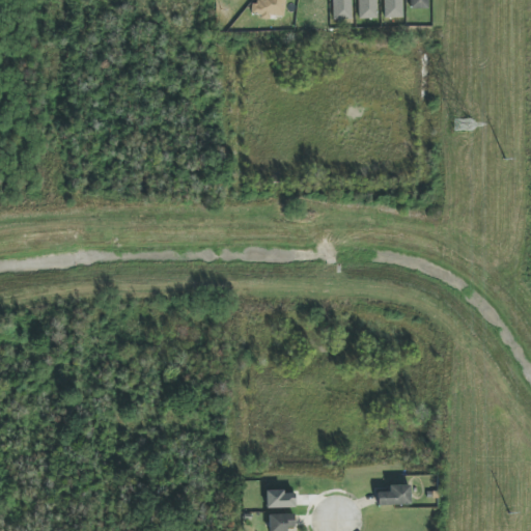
[(284,17),(285,0),(261,0),(262,3),(251,2),(251,17),(269,18),(269,16),(284,17)]
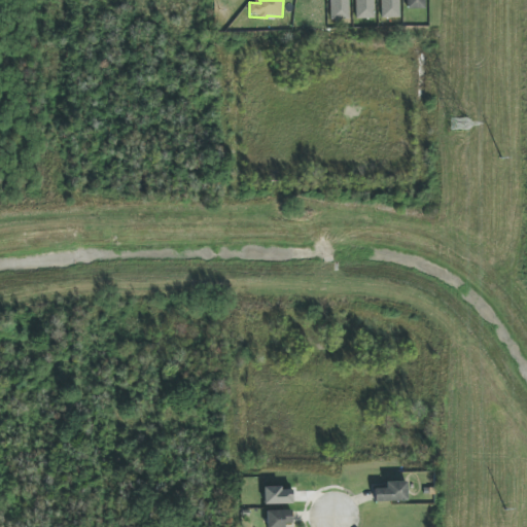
[(349,20),(348,0),(330,0),(331,20),(349,20)]
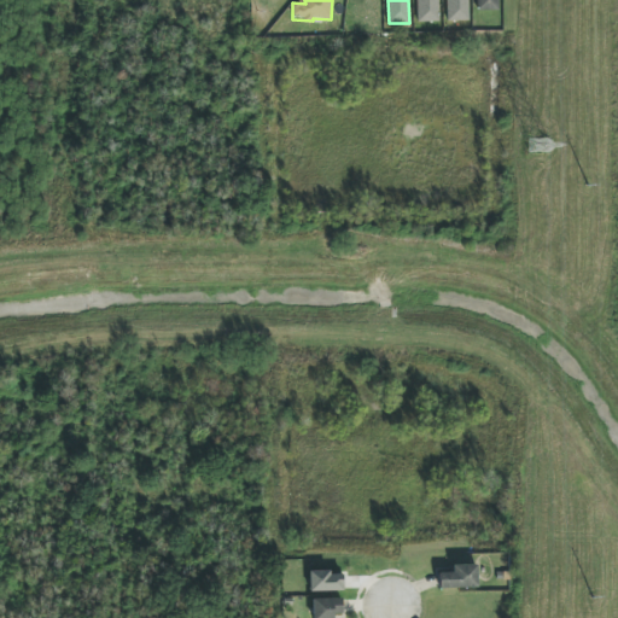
[(438,22),(437,0),(417,0),(418,22),(438,22)]
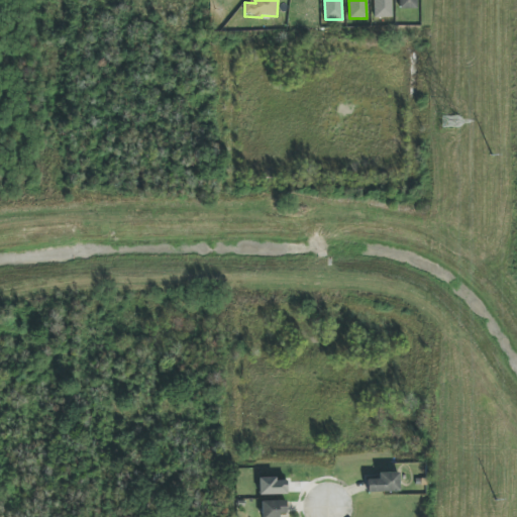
[(391,0),(375,0),(376,18),(392,17),(391,0)]
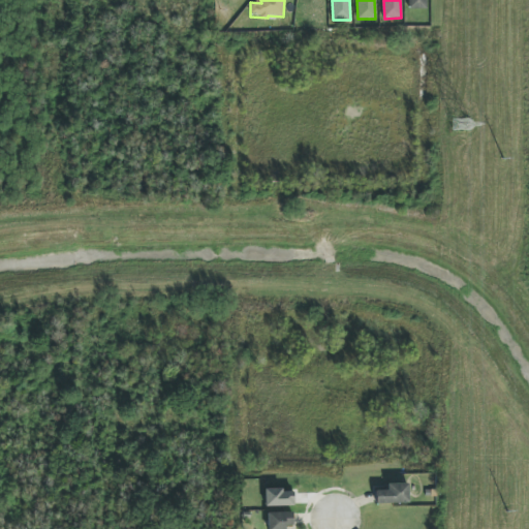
[(426,0),(408,0),(409,9),(426,9),(426,0)]
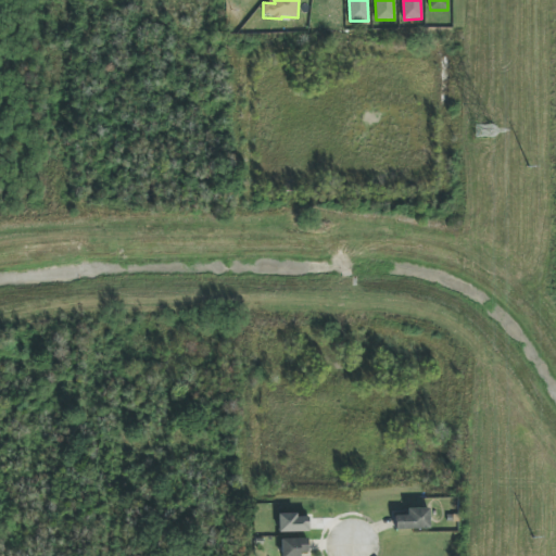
[(429,508),(406,508),(406,515),(394,516),(395,530),(429,529),(429,508)]
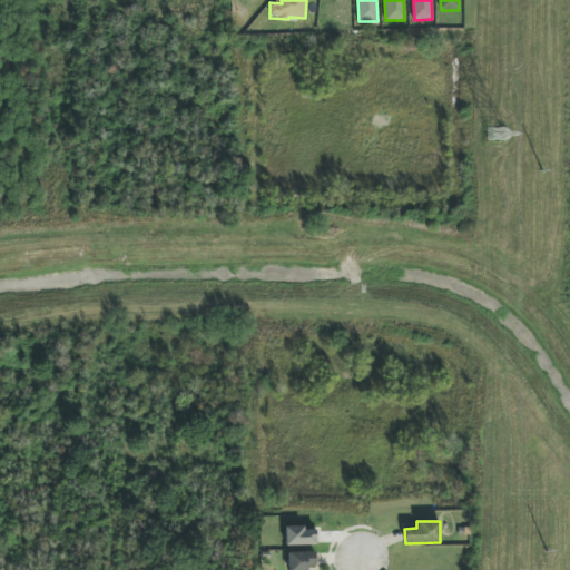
[(305,527),(285,527),(285,546),(316,546),(316,530),(305,530),(305,527)]
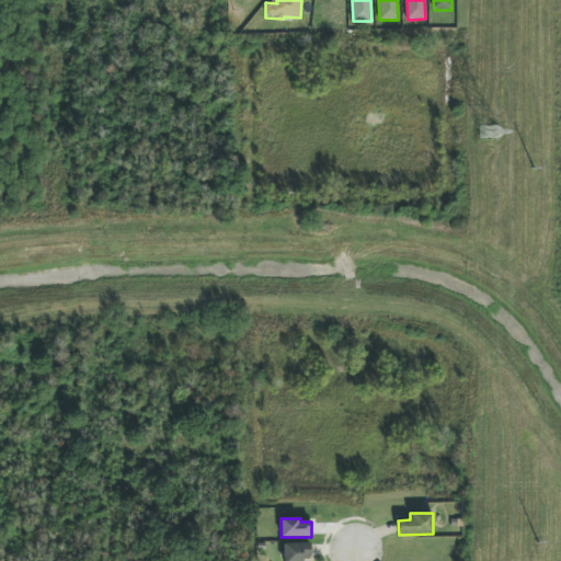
[(310,544),(284,544),(284,560),(301,560),(302,558),(311,558),(310,544)]
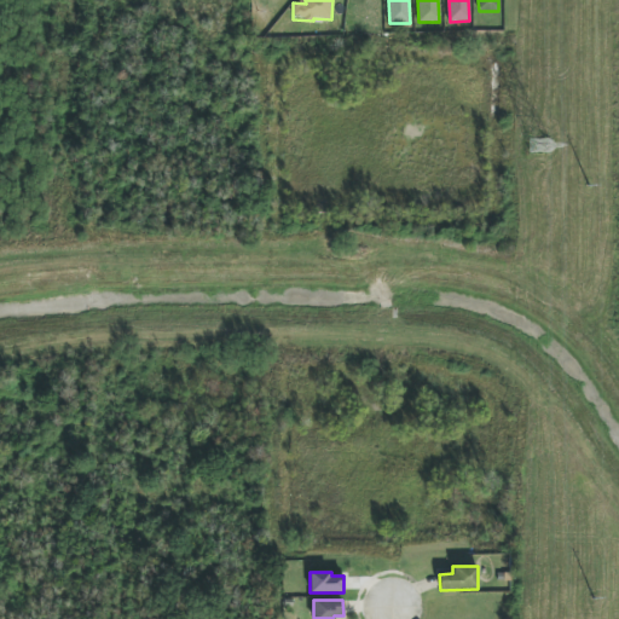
All buildings are outlined.
